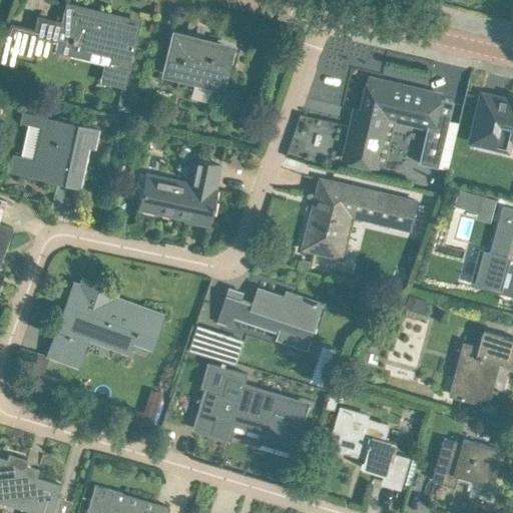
[(124,84),(138,27),(117,22),(118,17),(75,6),(72,18),(65,17),(63,25),(54,23),(55,21),(40,18),(36,32),(21,28),(15,52),(31,56),(33,47),(57,53),(58,48),(90,55),(91,50),(109,55),(103,79),(124,84)]
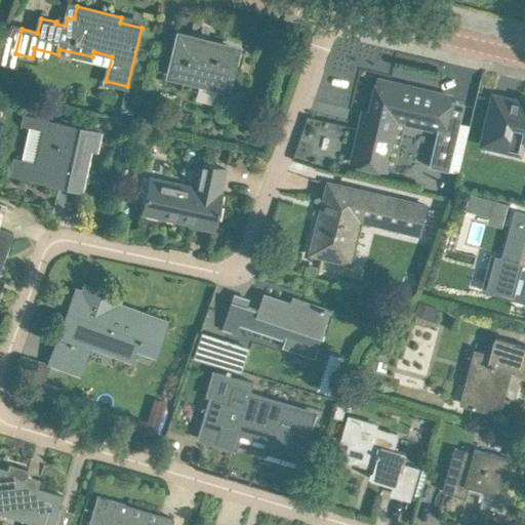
[(225,90),(235,49),(193,39),(194,35),(175,30),(164,77),(182,81),(184,72),(197,75),(196,82),(224,89),(224,90),(225,90)]
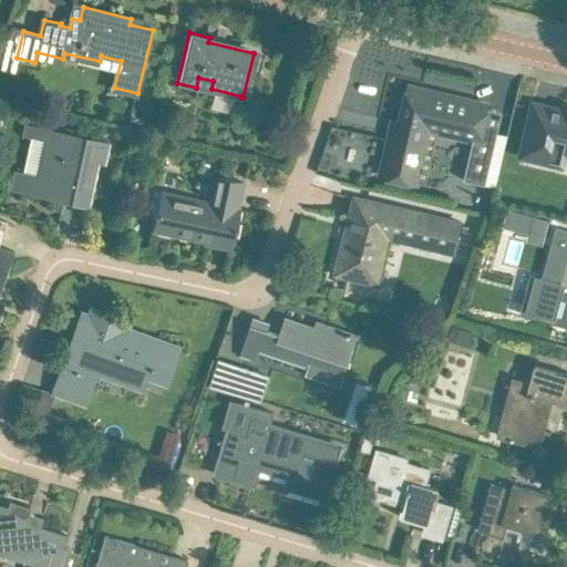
[(481,129),(487,104),(409,86),(398,133),(391,132),(381,175),(411,182),(423,129),(473,140),(463,179),(485,185),(497,132),(481,129)]
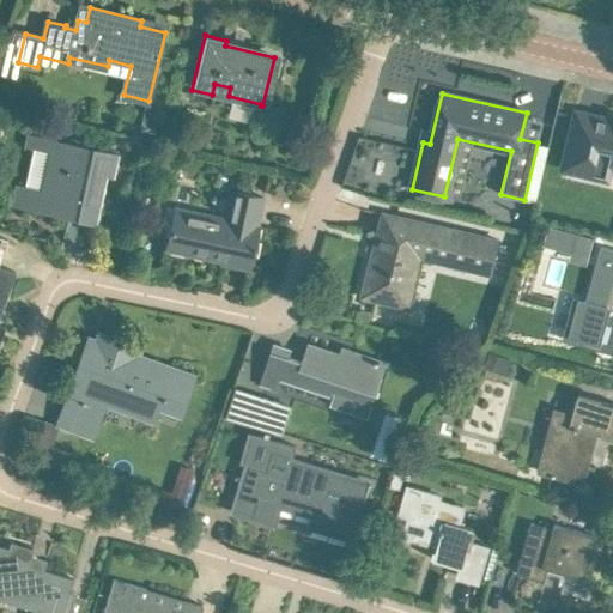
[(144,108),(139,133),(155,137),(161,111),(144,108)]
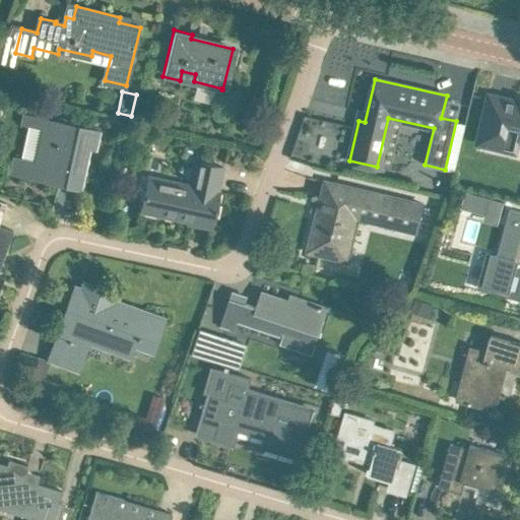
[(519,102),(490,94),(478,142),(514,150),(519,127),(519,126),(519,102)]
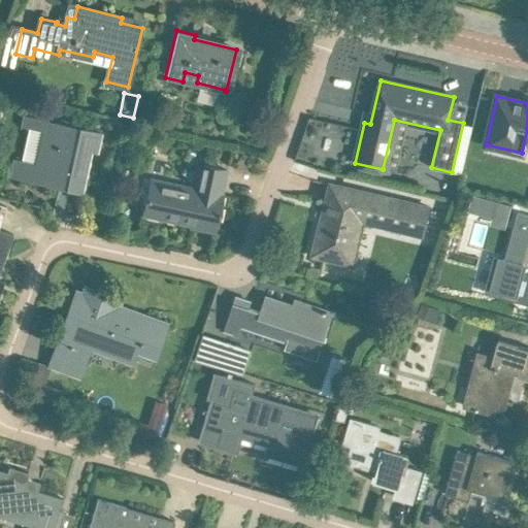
[(138,104),(135,119),(145,121),(149,106),(138,104)]
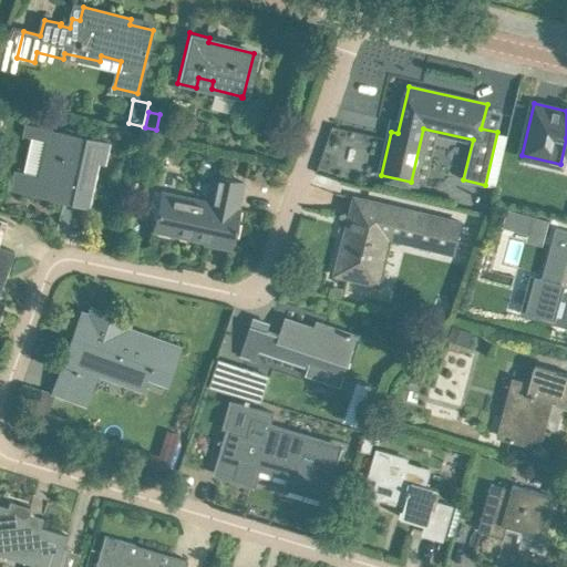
[(104,151),(105,151),(107,142),(28,124),(24,135),(47,141),(39,176),(16,171),(11,189),(86,206),(100,148),(104,150),(104,151)]
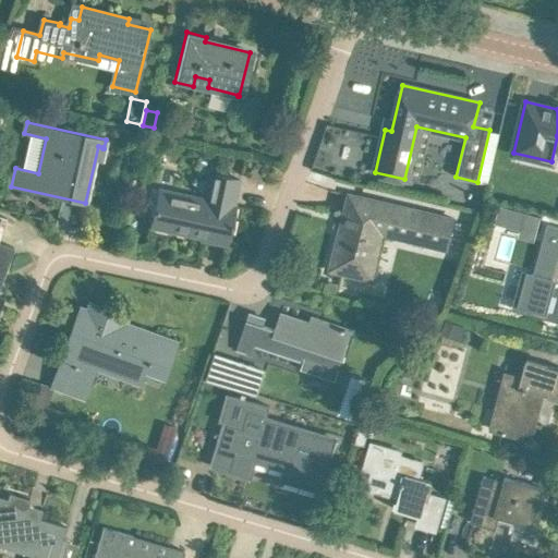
[(228,240),(235,205),(234,205),(240,180),(218,174),(216,174),(210,199),(153,187),(148,204),(155,205),(150,227),(202,238),(202,234),(228,240)]
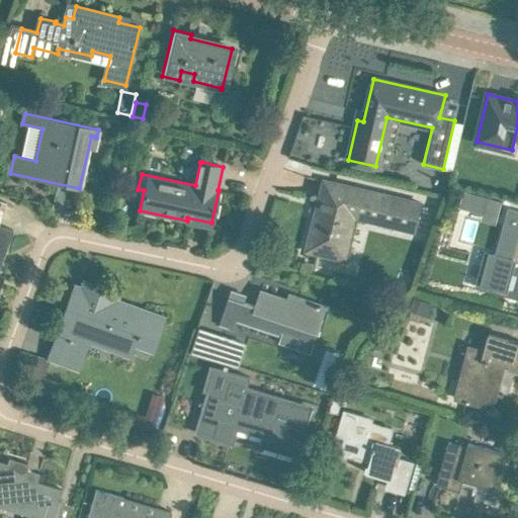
[(343,260),(355,212),(374,217),(373,224),(416,234),(423,203),(324,179),(307,251),(343,260)]
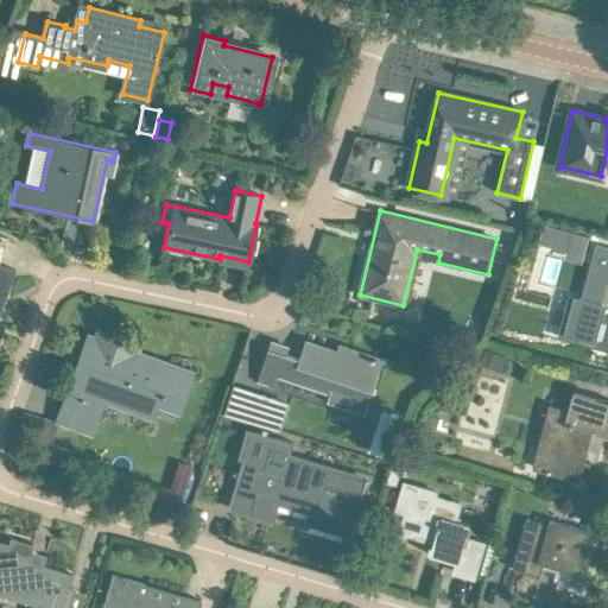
[(574,234),(569,253),(586,258),(590,239),(574,234)]
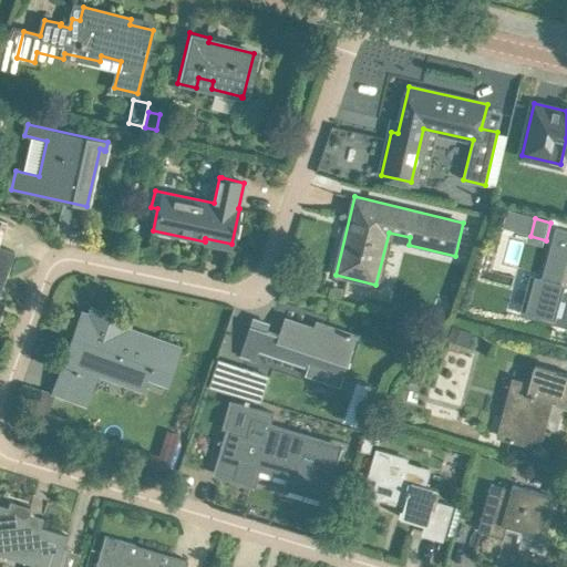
[(0,313),(0,288),(8,266),(13,251),(0,246),(0,220),(6,223),(6,222),(0,219),(0,315),(0,313)]
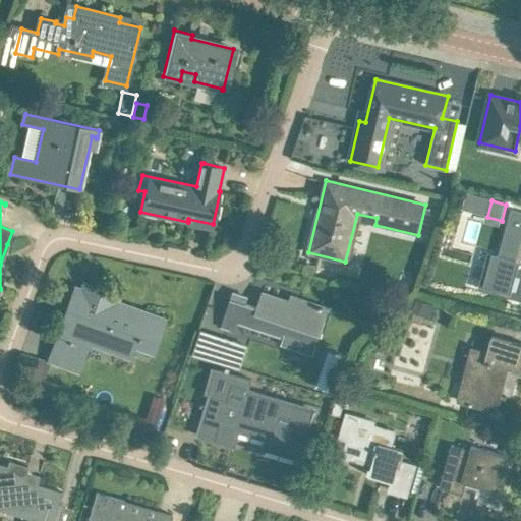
[(520,212),(511,210),(498,256),(501,257),(493,288),(510,293),(520,295),(520,212)]
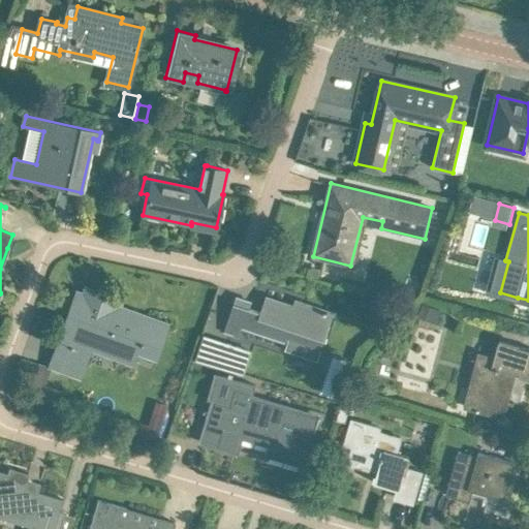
[(313,267),(311,277),(319,278),(320,268),(313,267)]
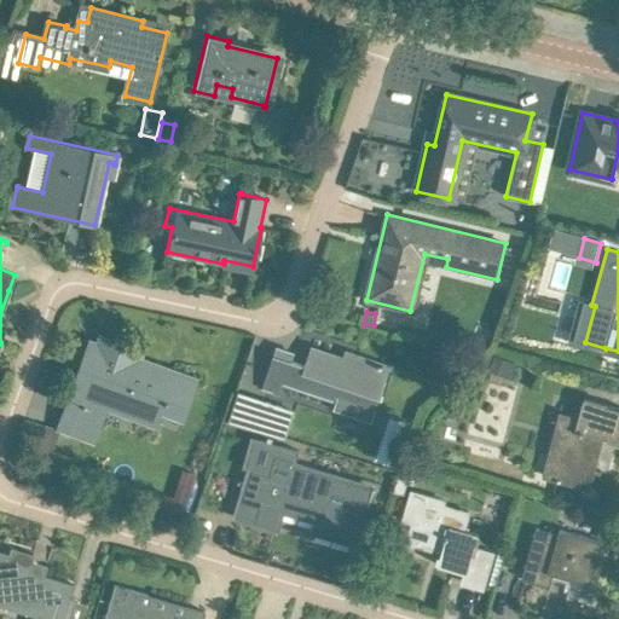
[(184,409),(195,379),(97,343),(87,370),(80,368),(58,428),(92,441),(104,408),(139,420),(148,395),(184,409)]
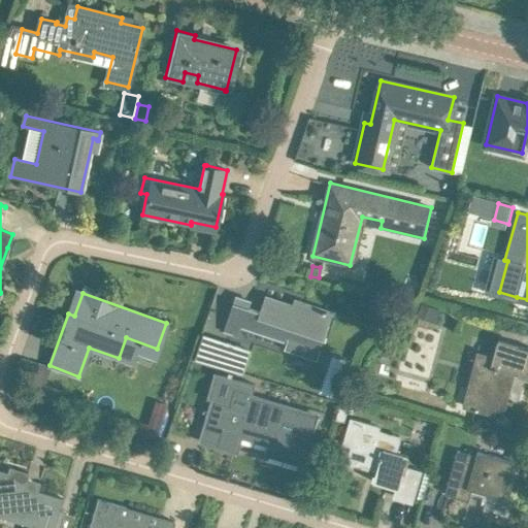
[(326,332),(332,312),(327,310),(327,309),(323,308),(323,309),(304,303),(297,307),(265,296),(260,311),(249,307),(251,301),(235,296),(224,330),(238,335),(242,325),(320,351),(326,332)]
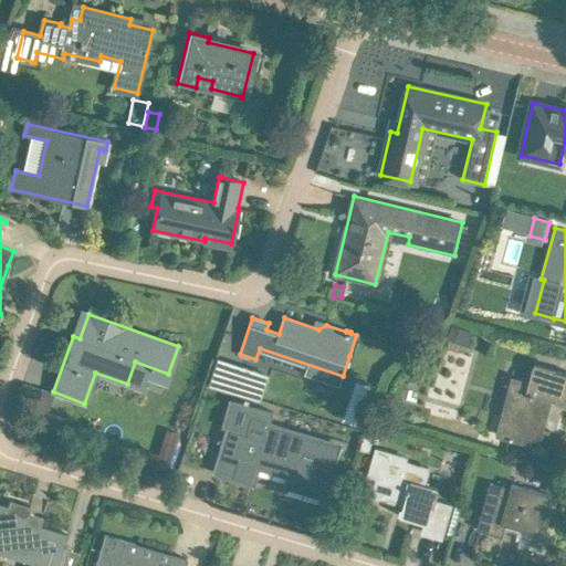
[(451,324),(446,337),(468,346),(473,332),(451,324)]
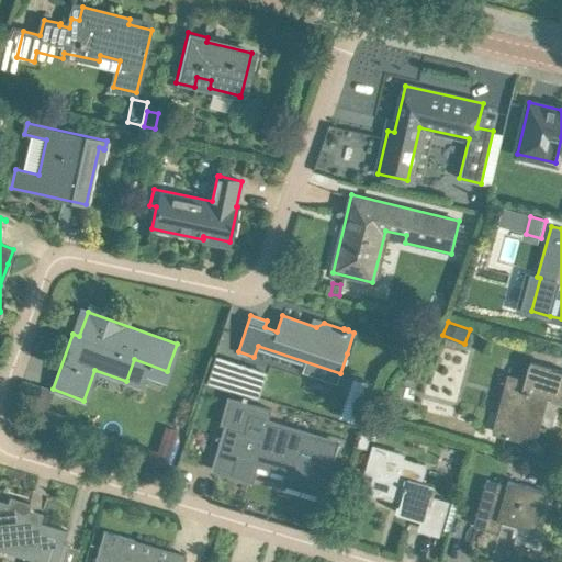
[(268,369),(244,361),(235,391),(259,398),(268,369)]
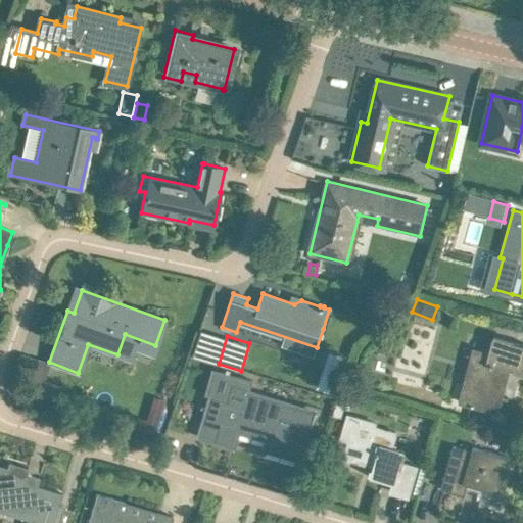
[(498,396),(507,368),(522,372),(522,344),(491,336),(485,361),(472,357),(460,402),(474,407),(474,405),(480,407),(483,392),(498,396)]
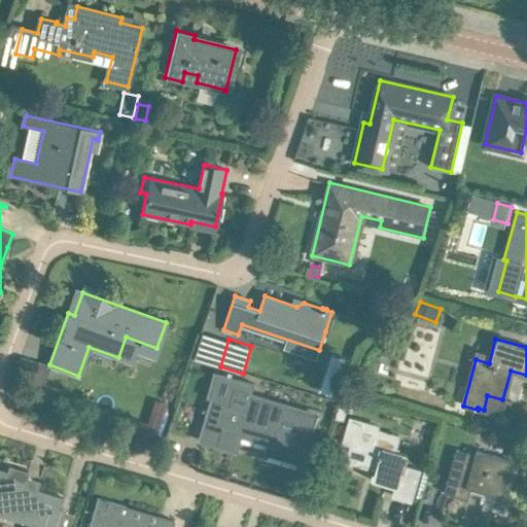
[(37,364),(28,392),(57,400),(61,388),(42,382),(46,367),(37,364)]
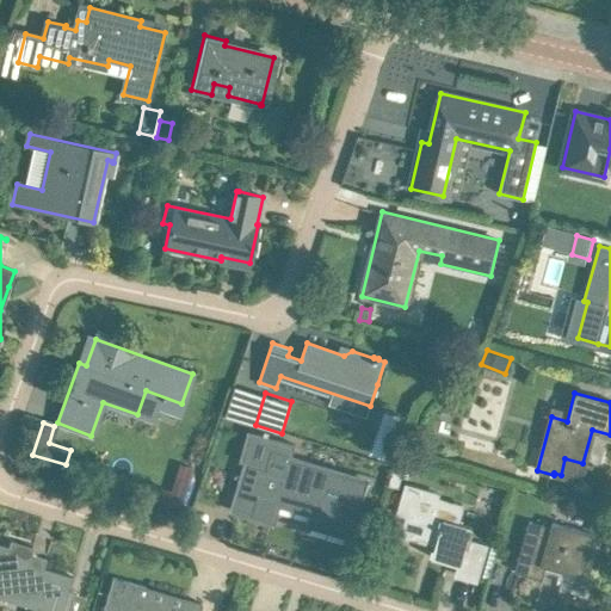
[(350,530),(362,479),(369,480),(369,479),(289,458),(292,443),(254,433),(253,434),(272,439),(264,468),(246,463),(242,477),(234,476),(234,477),(242,480),(239,494),(244,495),(257,499),(253,513),(273,518),(278,500),(314,508),(312,520),(308,519),(307,524),(312,525),(313,520),(350,530)]
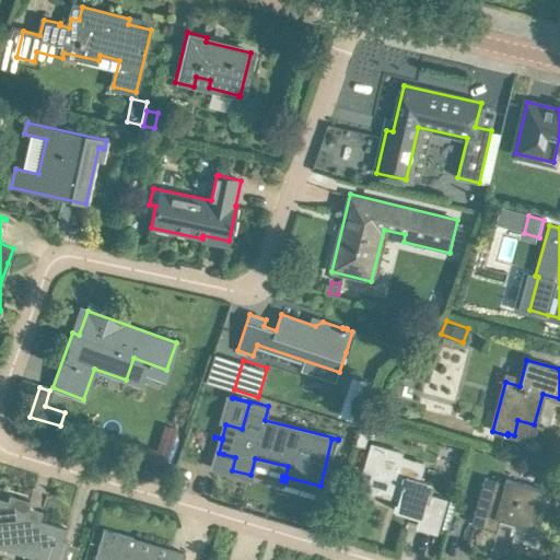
[(365,416),(361,432),(370,435),(376,436),(381,420),(365,416)]
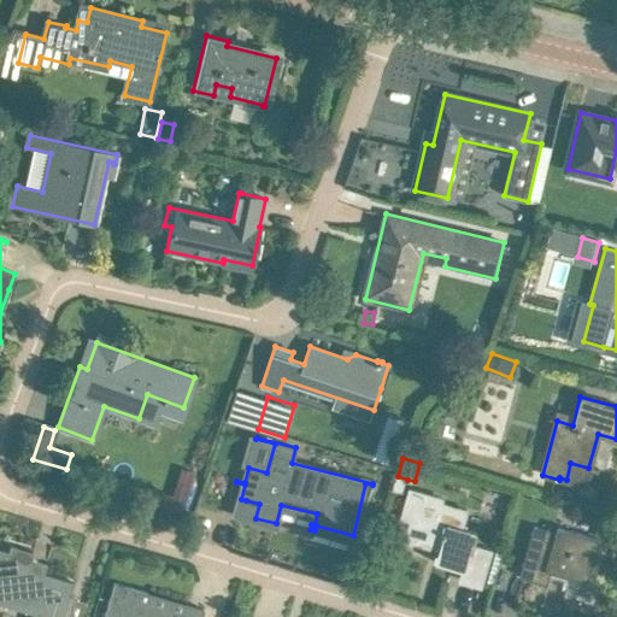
[(474,545),(477,532),(459,527),(464,511),(440,505),(442,499),(411,491),(404,517),(415,521),(410,538),(415,539),(413,541),(419,542),(419,540),(441,547),(436,563),(464,571),(462,580),(481,586),(492,550),(474,545)]
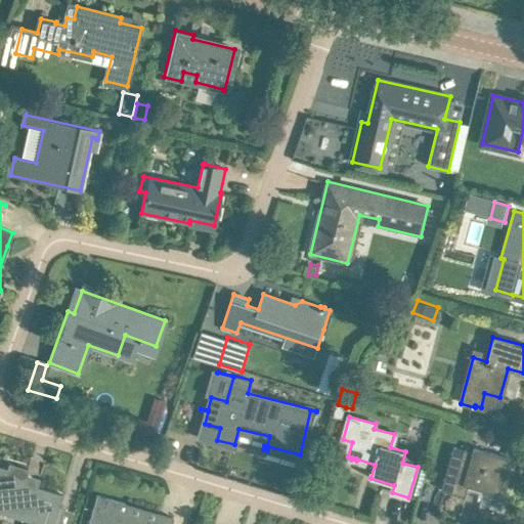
[(499,494),(511,459),(474,448),(473,452),(454,447),(441,490),(466,496),(469,486),(499,494)]
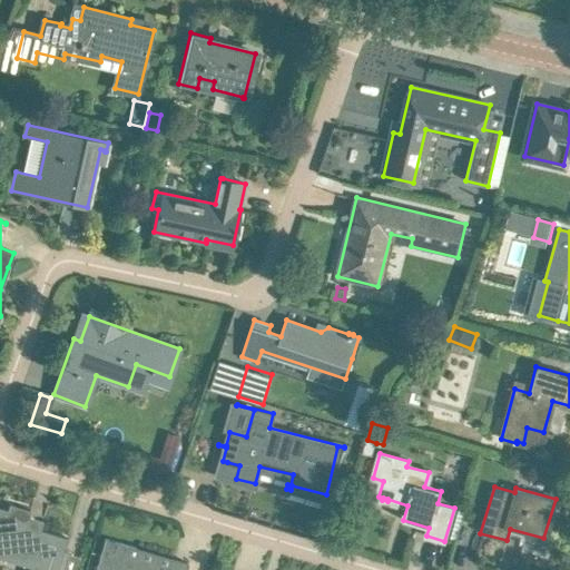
[(58,569),(61,559),(68,538),(27,526),(31,510),(9,503),(8,509),(0,507),(0,557),(30,566),(29,569),(58,569)]
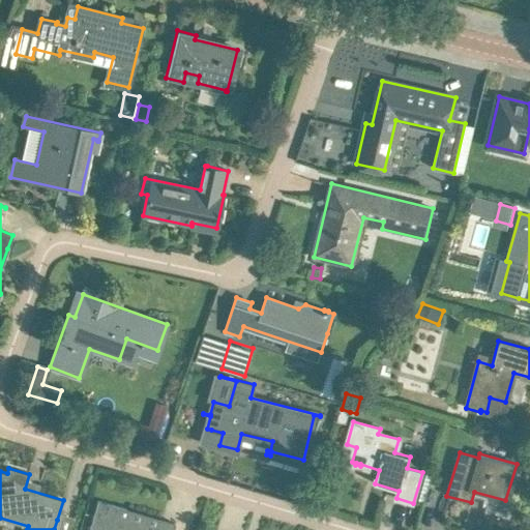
[(172,529),(175,523),(173,523),(171,529),(166,529),(123,518),(126,509),(97,500),(91,521),(88,529),(172,529)]
